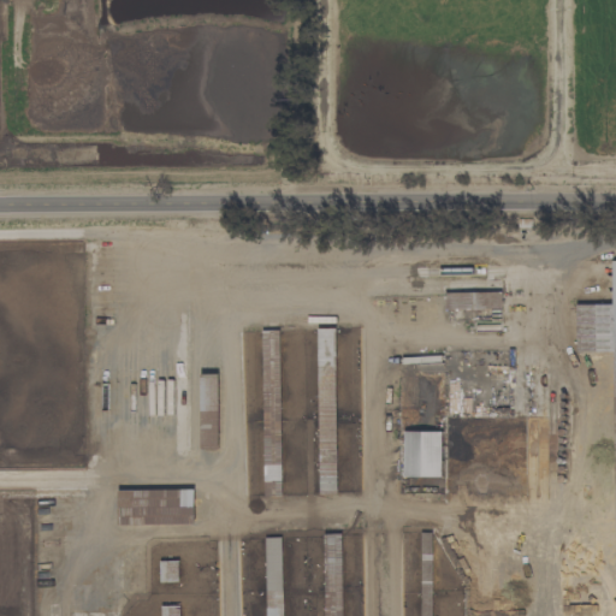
[(615,615),(615,260),(612,261),(612,304),(576,304),(576,351),(614,351),(615,615)]
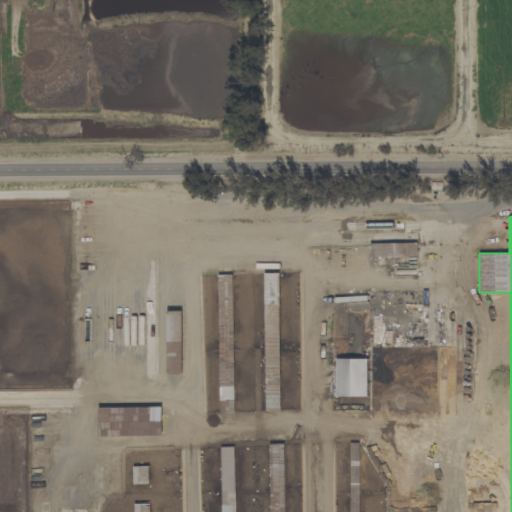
[(264,273),(265,410),(280,410),(278,273),(264,273)]
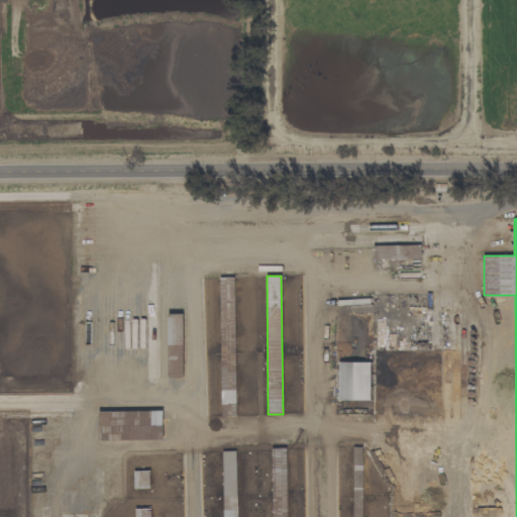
[(234,277),(219,277),(221,417),(236,416),(234,277)]
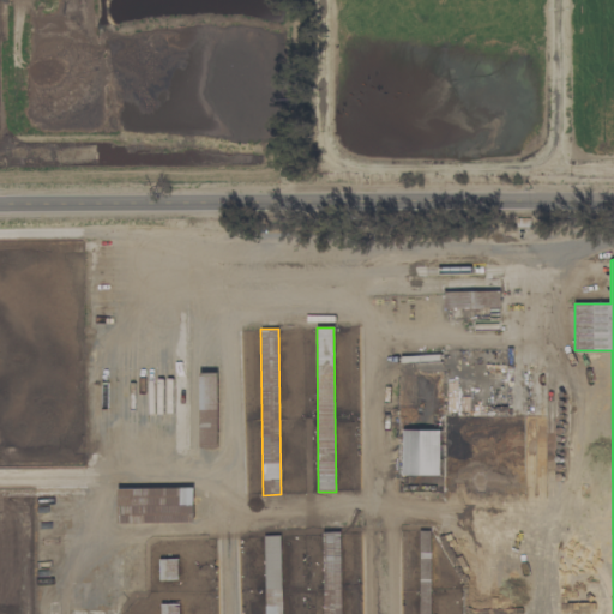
[(217,372),(200,373),(200,446),(218,446),(217,372)]
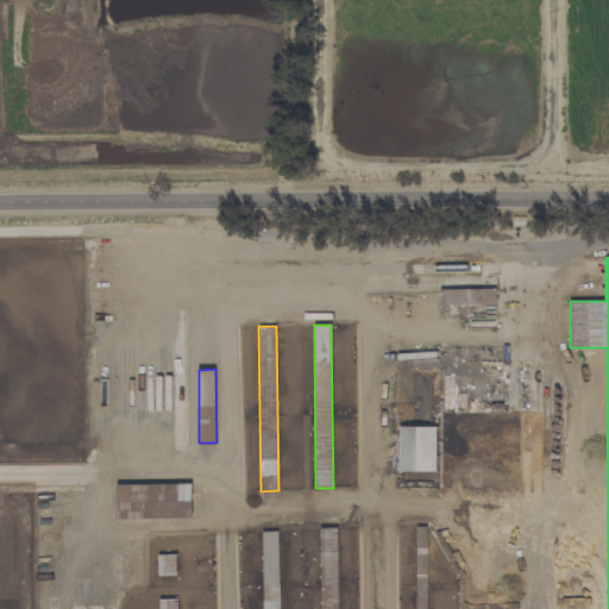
[(437,471),(437,427),(400,426),(399,471),(437,471)]
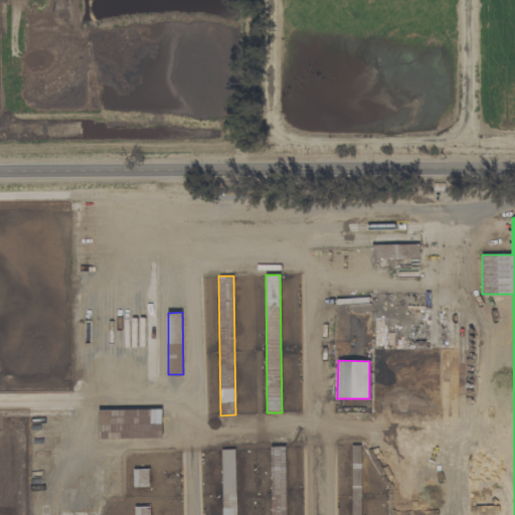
[(99,409),(99,439),(163,438),(163,408),(99,409)]
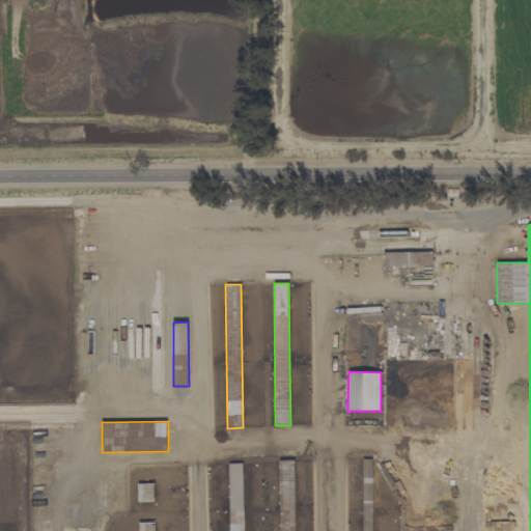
[(279,530),(280,530),(282,530),(281,530),(295,530),(294,460),(279,460),(279,530)]
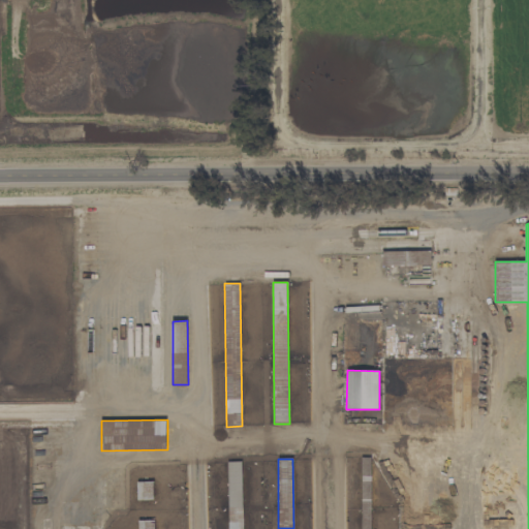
[(154,481),(137,481),(137,500),(154,500),(154,481)]
